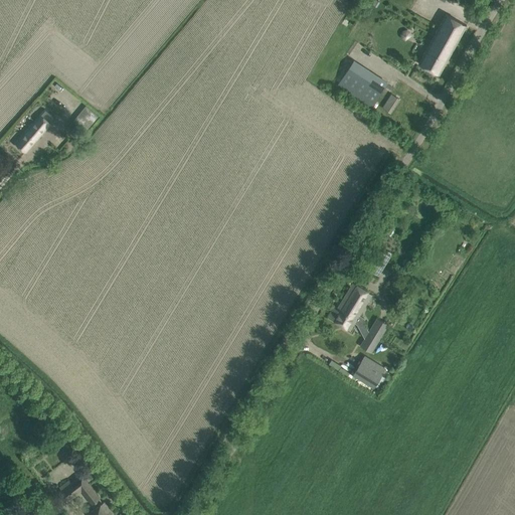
[(447,14),(419,63),(440,74),(467,25),(447,14)]
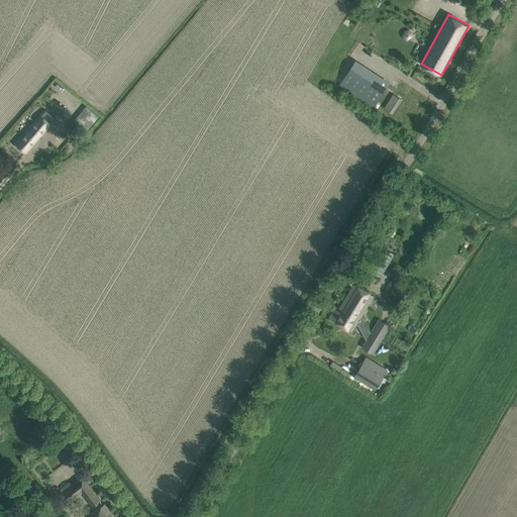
[(355,60),(338,86),(374,108),(390,83),(355,60)]
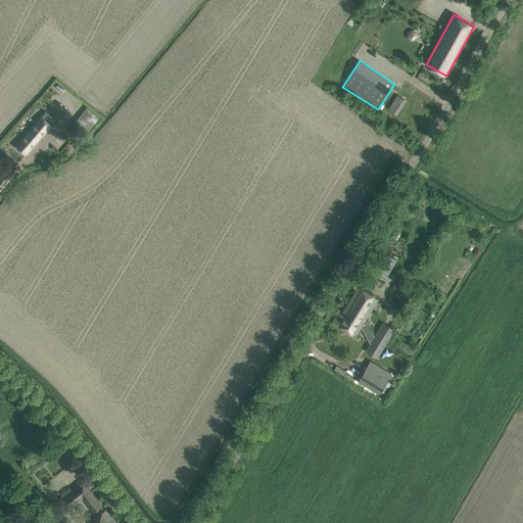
[(397,96),(389,109),(396,114),(406,100),(397,96)]
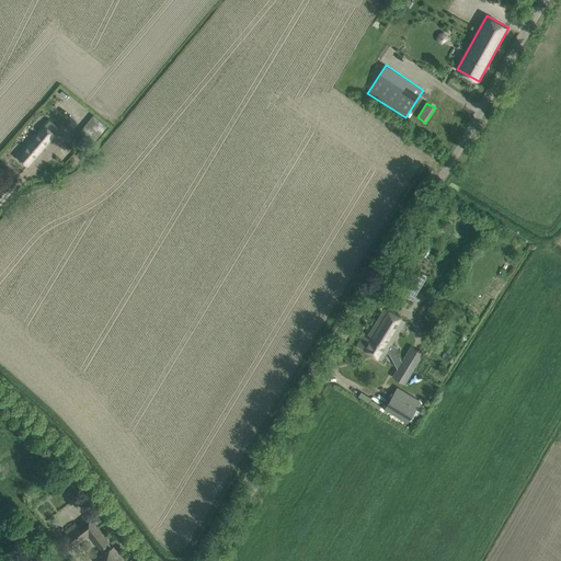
[(93,115),(80,132),(94,144),(109,127),(93,115)]
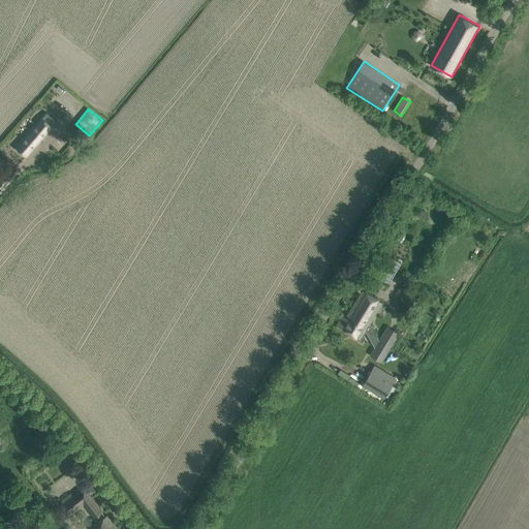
[(53,127),(41,117),(16,147),(27,157),(53,127)]
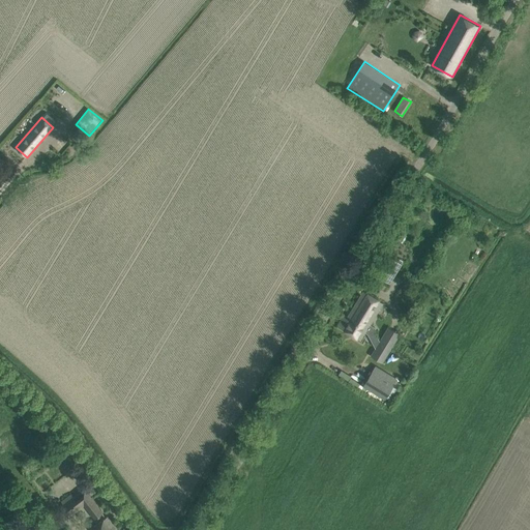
[(389,285),(402,264),(386,255),(374,274),(389,285)]
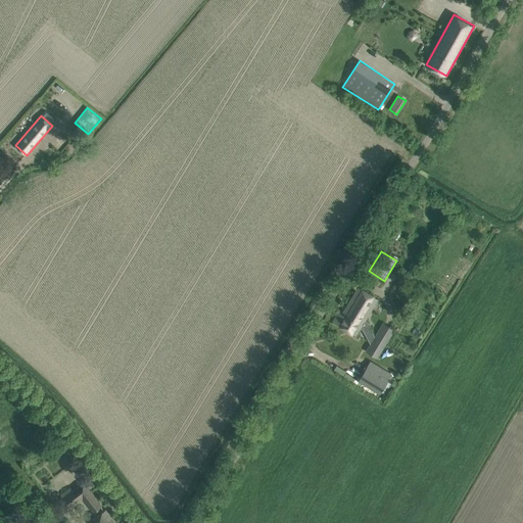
[(333,322),(354,335),(377,298),(359,287),(342,313),(340,312),(333,322)]
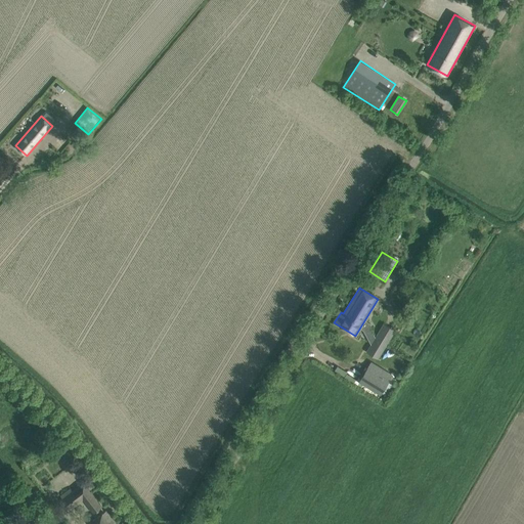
[(384,324),(375,338),(387,345),(395,332),(384,324)]
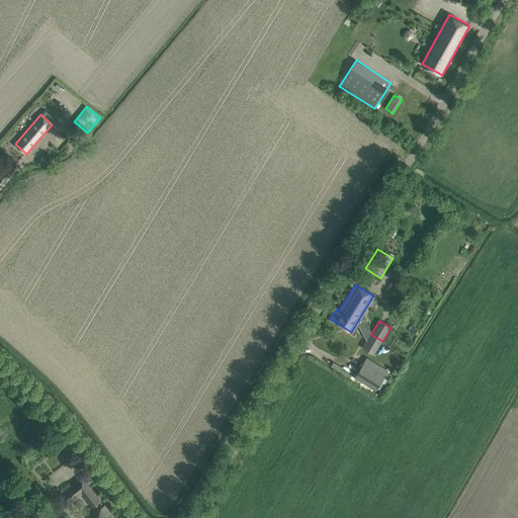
[(361,347),(373,355),(382,341),(370,334),(361,347)]
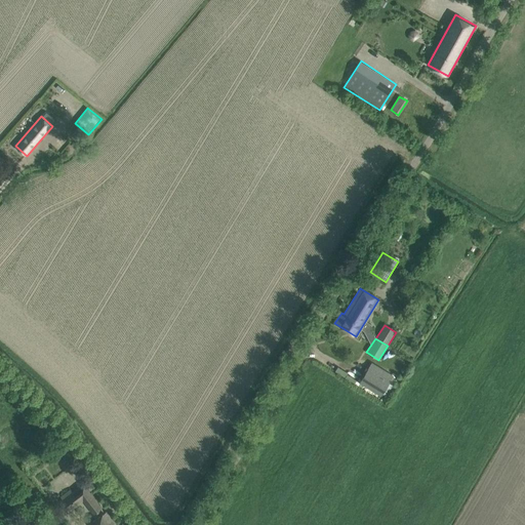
[(368,367),(360,381),(381,395),(390,380),(368,367)]
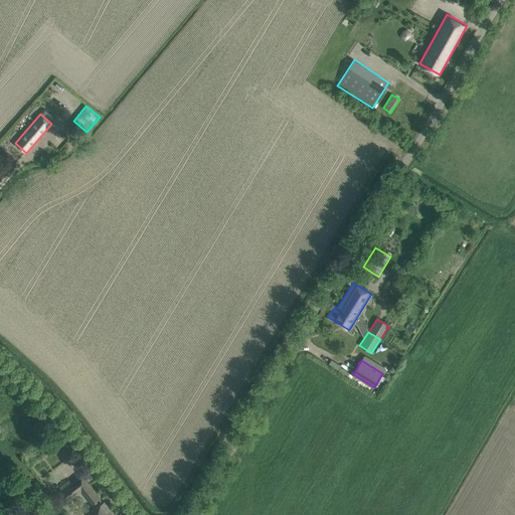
[(54,447),(63,459),(70,454),(61,442),(54,447)]
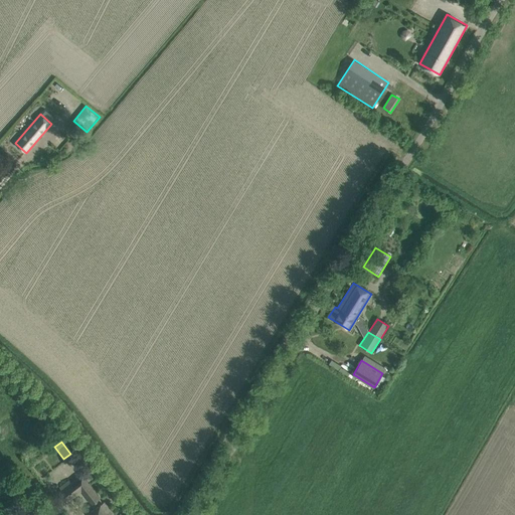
[(80,487),(94,503),(101,497),(81,474),(88,482),(80,487)]
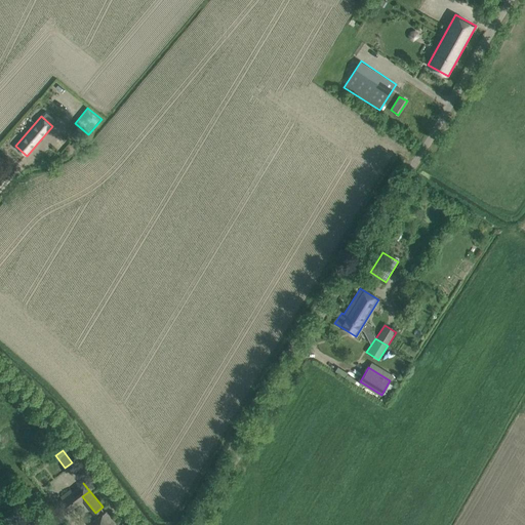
[(61,497),(67,506),(72,501),(73,502),(74,501),(73,500),(76,497),(70,489),(61,497)]
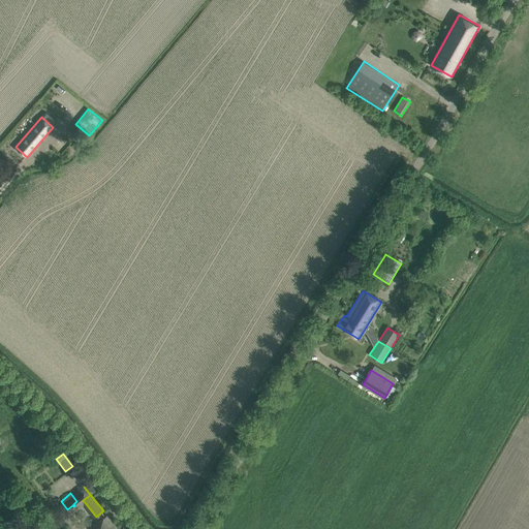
[(116,528),(106,517),(91,528),(90,528),(116,528)]
